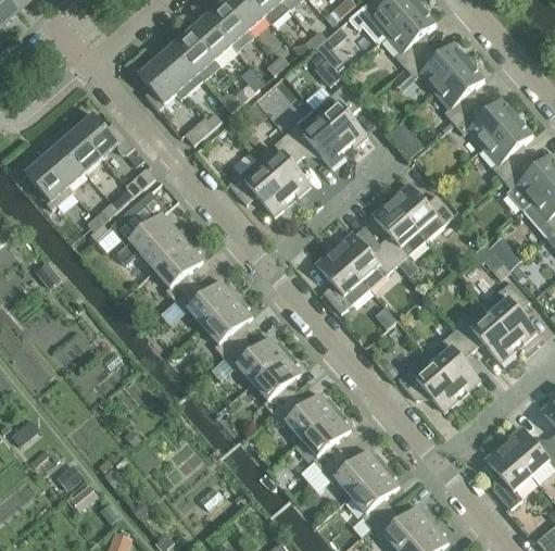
[(0,0),(0,22),(17,8),(11,0),(0,0)]
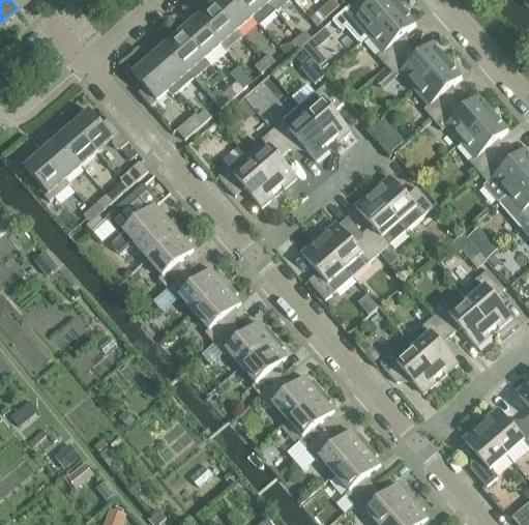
[(213,0),(212,1),(236,29),(252,15),(238,0),(213,0)]
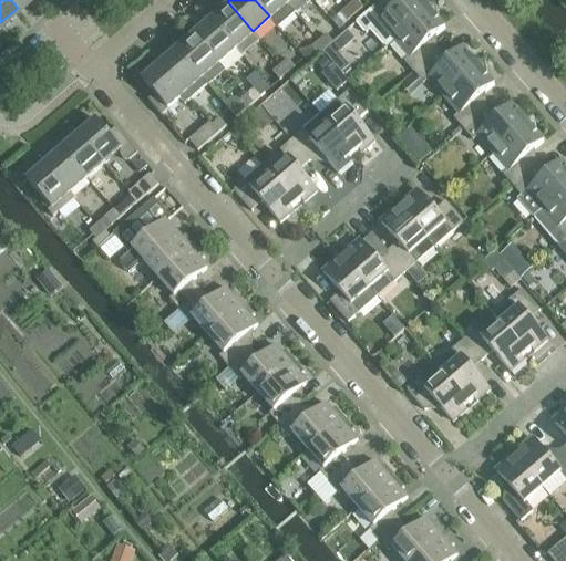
[(255,0),(269,16),(286,1),(285,0),(255,0)]
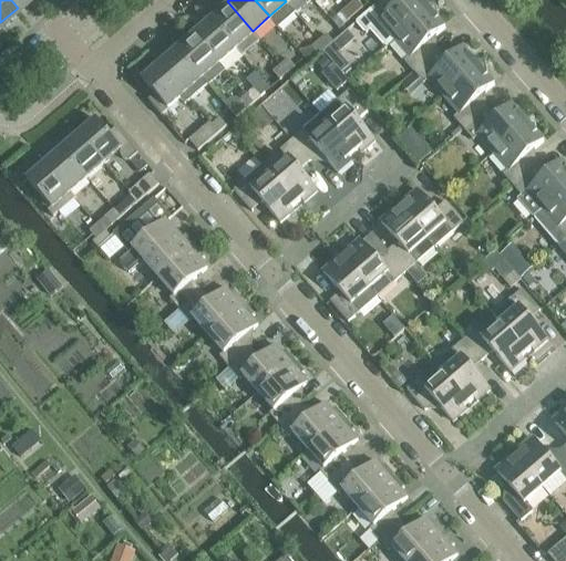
[(285,0),(286,1),(294,9),(304,0),(285,0)]
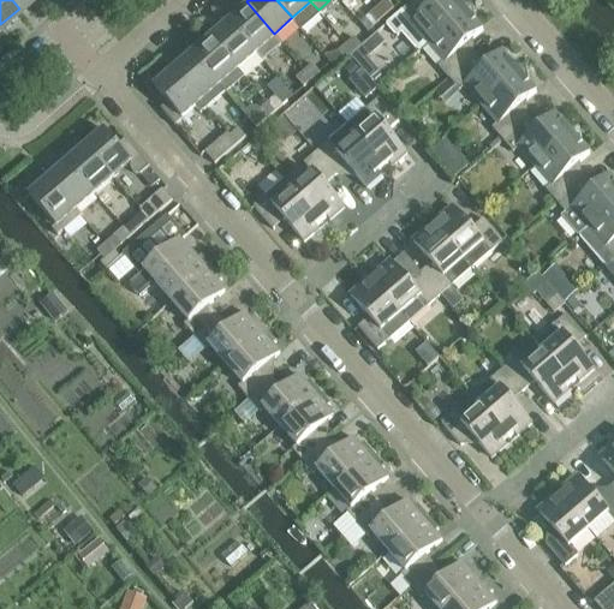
[(380,0),(377,3),(385,11),(393,4),(389,0),(380,0)]
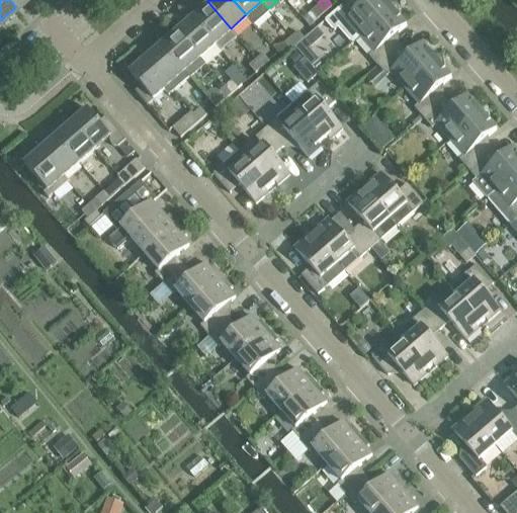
[(345,17),(358,32),(397,0),(362,0),(361,1),(360,0),(343,0),(332,10),(341,20),(345,17)]
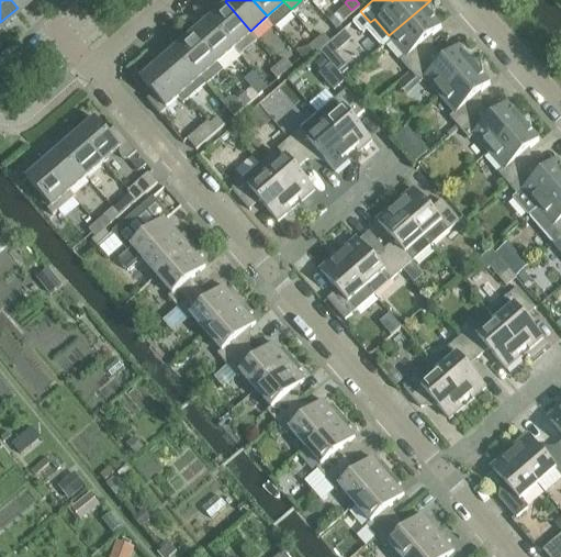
[(400,57),(410,68),(432,48),(423,37),(440,23),(434,15),(430,0),(389,35),(404,53),(400,57)]
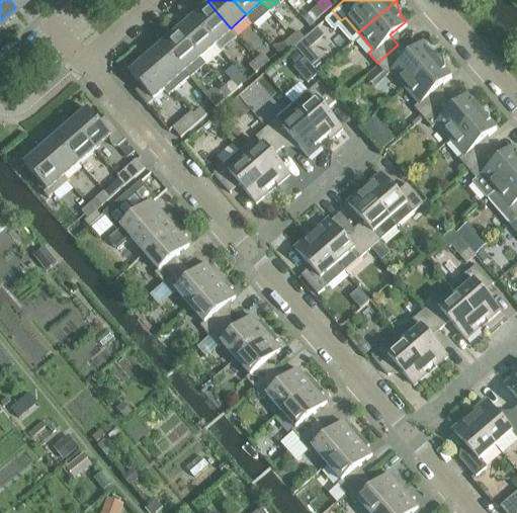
[(207,1),(191,15),(214,41),(217,40),(222,47),(236,34),(231,28),(207,1)]
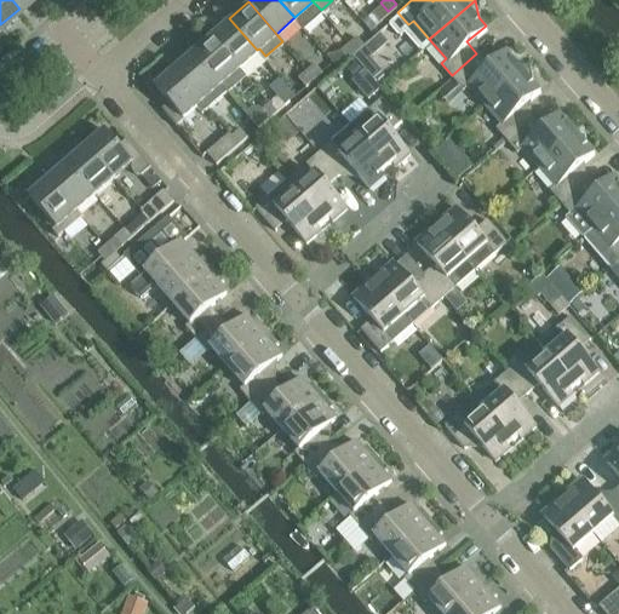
[(388,11),(380,3),(372,10),(379,18),(388,11)]
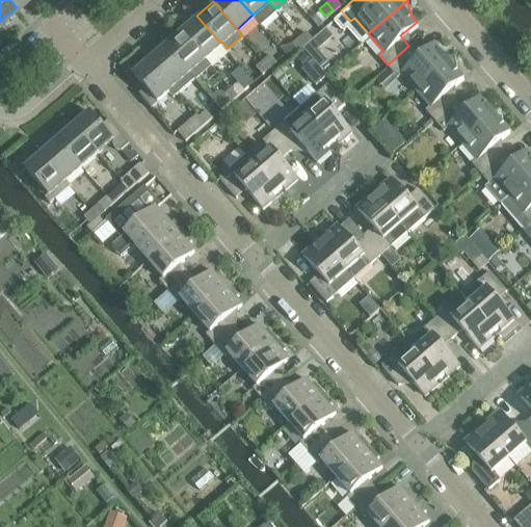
[(196,16),(181,29),(205,57),(220,43),(196,16)]
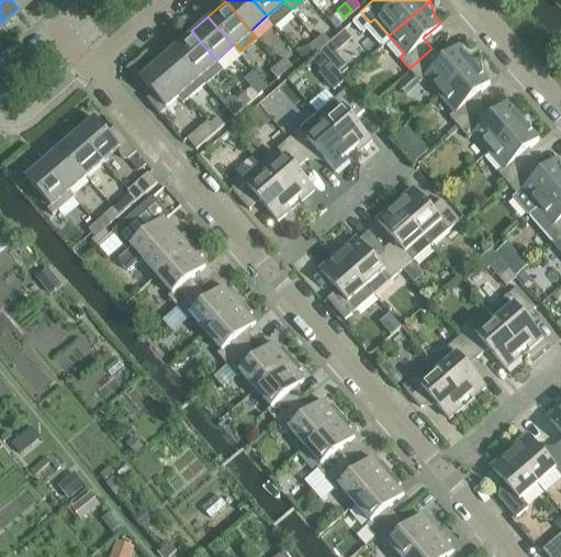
[(322,30),(315,36),(322,44),(329,39),(322,30)]
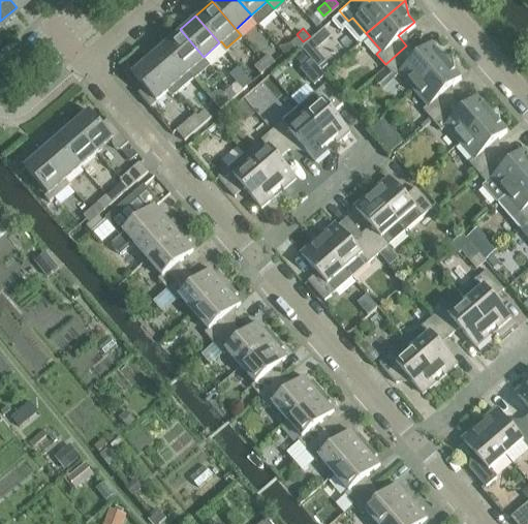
[(180,29),(163,42),(187,70),(204,57),(180,29)]
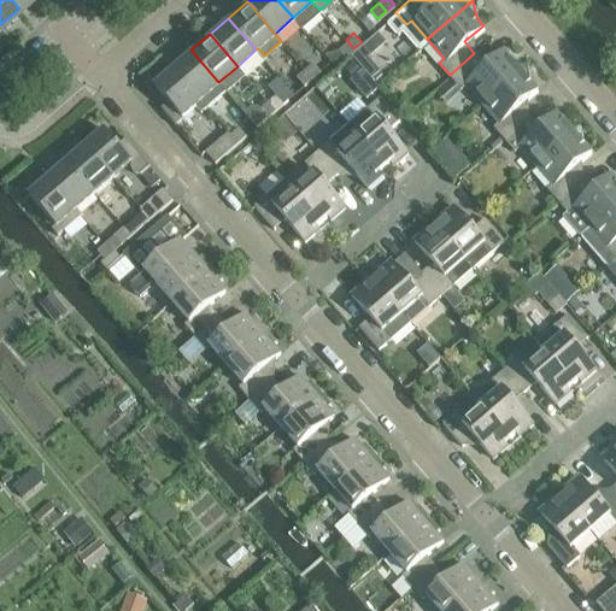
[(353,48),(346,40),(338,47),(345,56),(353,48)]
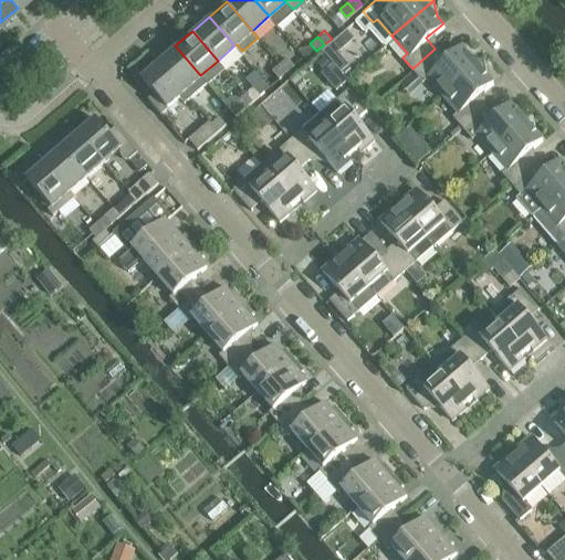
[(426,75),(441,93),(482,56),(468,52),(461,43),(443,59),(435,49),(412,69),(421,80),(426,75)]
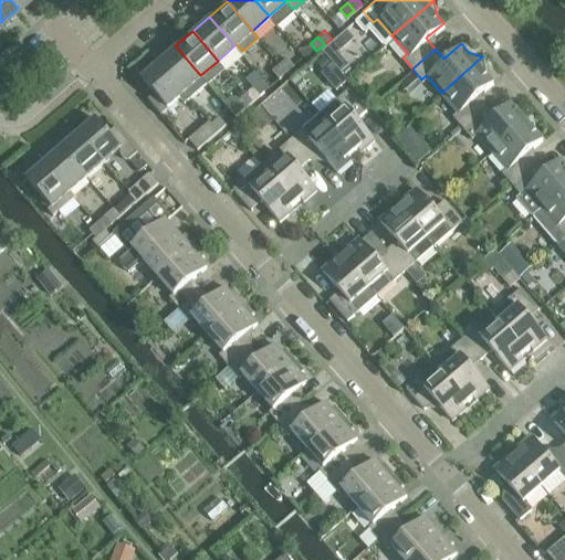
[(175,45),(158,61),(184,90),(189,96),(206,81),(200,75),(175,45)]
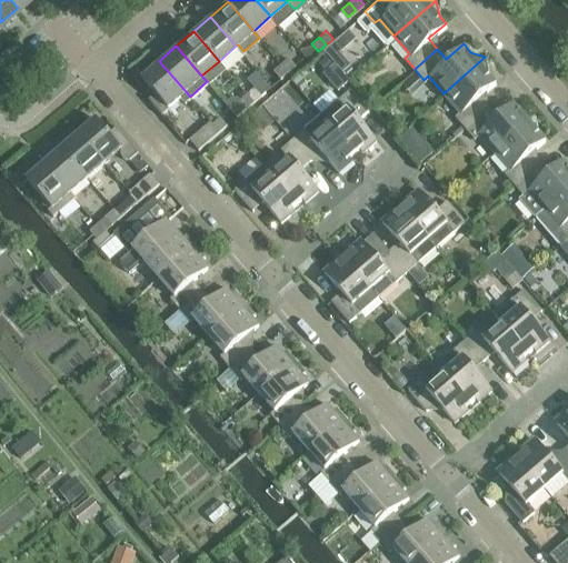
[(288,56),(280,61),(287,70),(295,63),(288,56)]
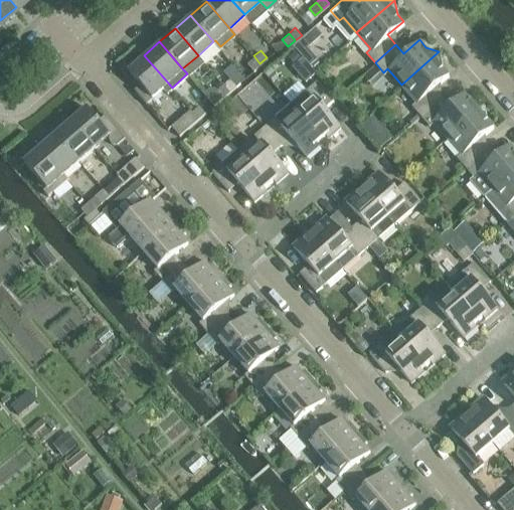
[(410,104),(419,114),(441,96),(433,87),(448,73),(442,65),(439,51),(401,85),(414,100),(410,104)]
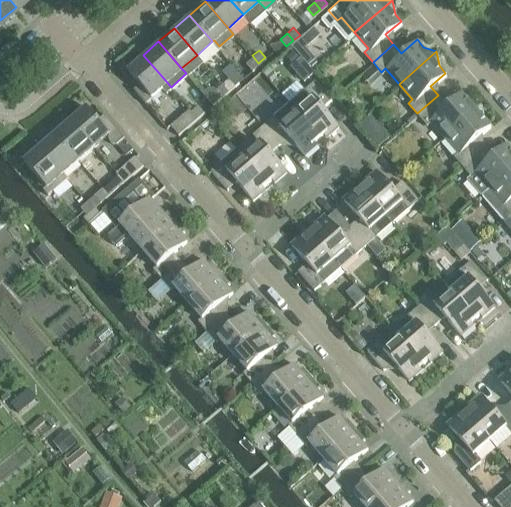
[(166,81),(143,55),(127,68),(139,82),(133,87),(144,101),(151,95),(151,94),(161,85),(164,88),(168,85),(166,82),(166,81)]
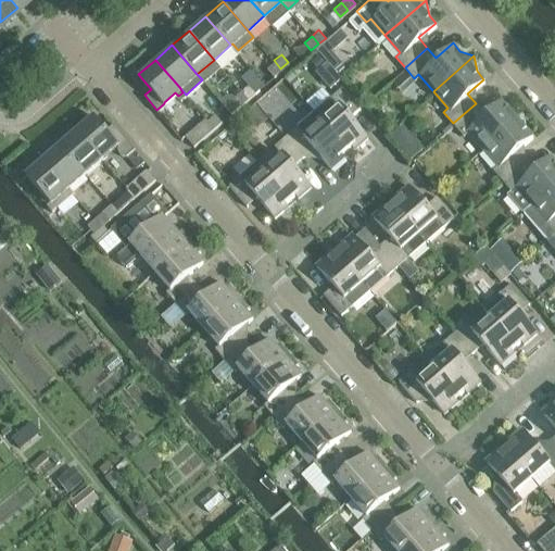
[(280,69),(274,60),(266,66),(273,75),(280,69)]
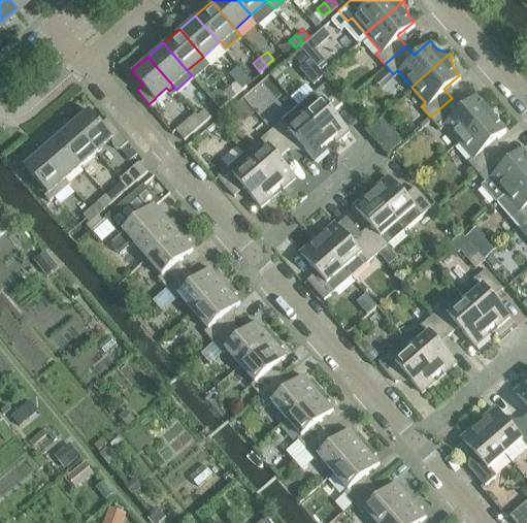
[(235,78),(228,85),(234,92),(241,87),(235,78)]
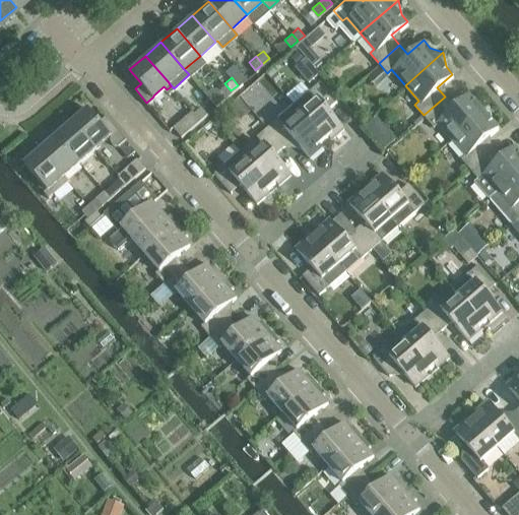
[(292,103),(298,112),(322,139),(328,134),(330,137),(342,126),(326,107),(336,99),(319,79),(309,88),(292,103)]
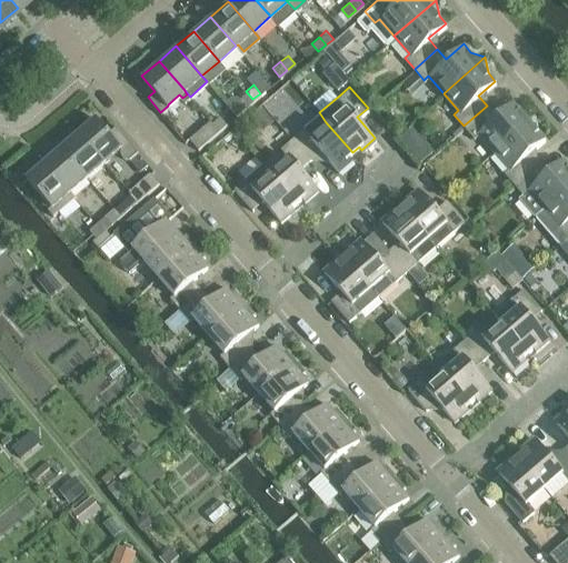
[(236,114),(246,106),(252,99),(246,91),(239,98),(237,96),(231,96),(225,101),(236,114)]
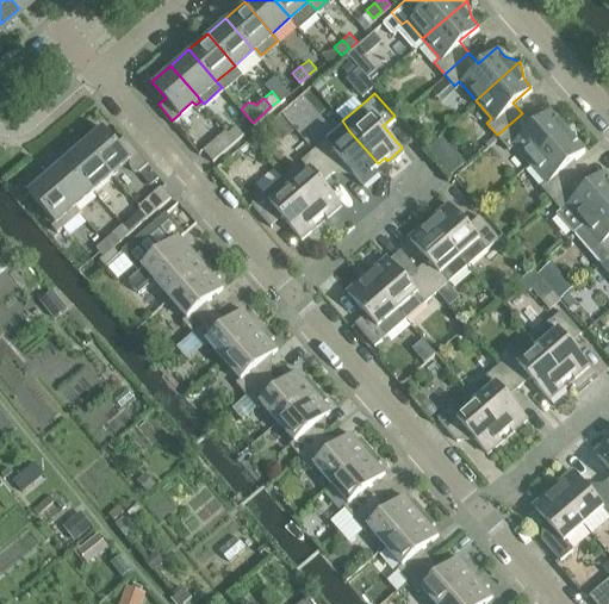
[(513,143),(528,161),(573,123),(557,117),(550,109),(532,124),(522,113),(497,135),(508,147),(513,143)]
